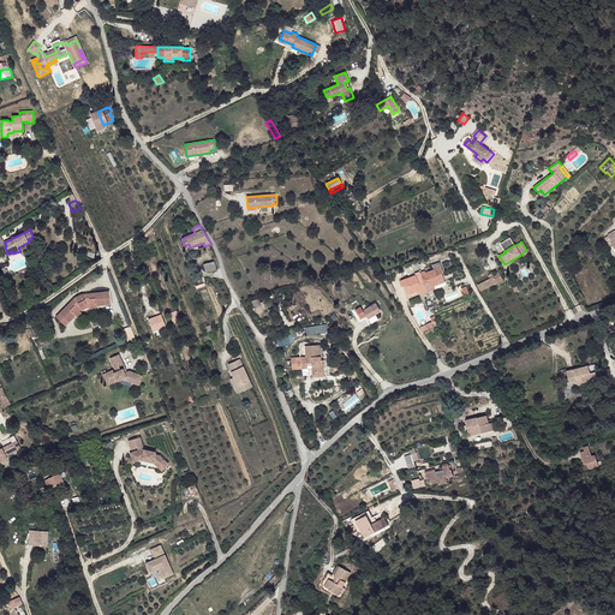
[(216,269),(214,261),(204,264),(206,272),(216,269)]
